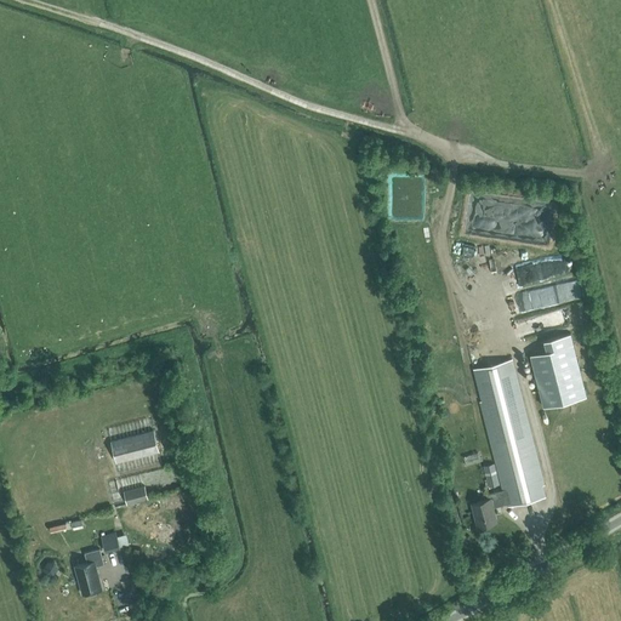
[(547,241),(553,210),(473,194),(467,226),(547,241)]
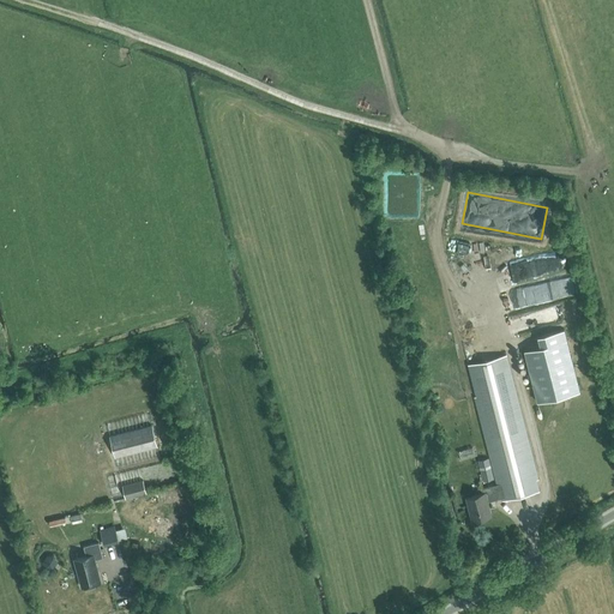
[(533,290),(535,305),(573,296),(570,282),(533,290)]
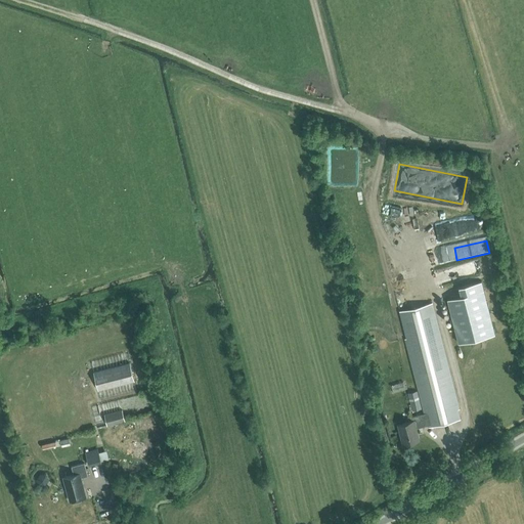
[(495,334),(482,281),(460,287),(462,297),(447,299),(460,343),(495,334)]
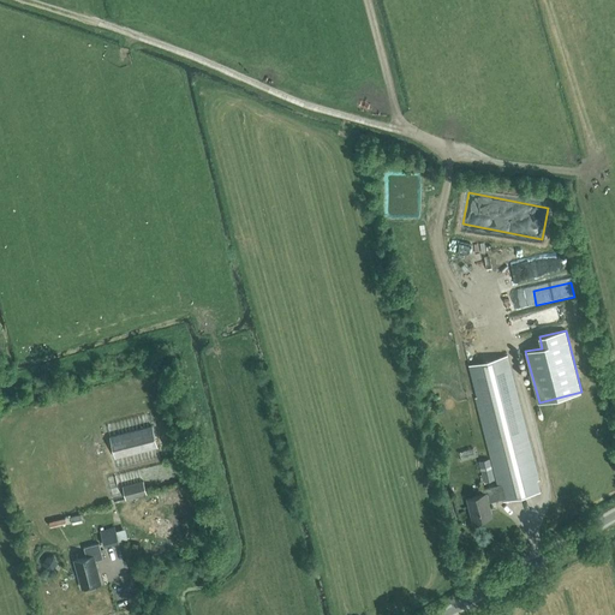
[(505,356),(469,365),(499,484),(481,489),(482,494),(465,499),(471,521),(490,517),(487,503),(501,499),(502,501),(538,493),(505,356)]
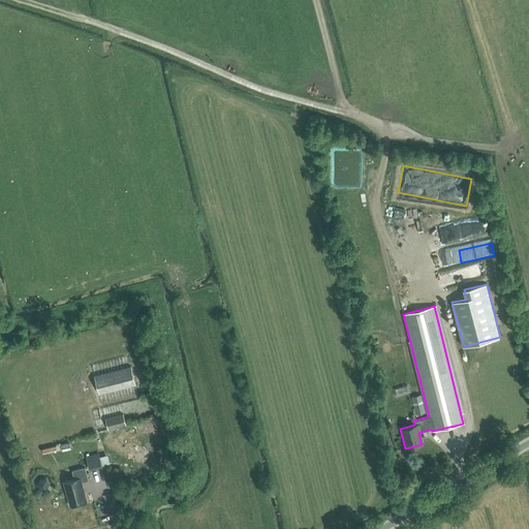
[(99,394),(135,384),(131,366),(94,375),(99,394)]
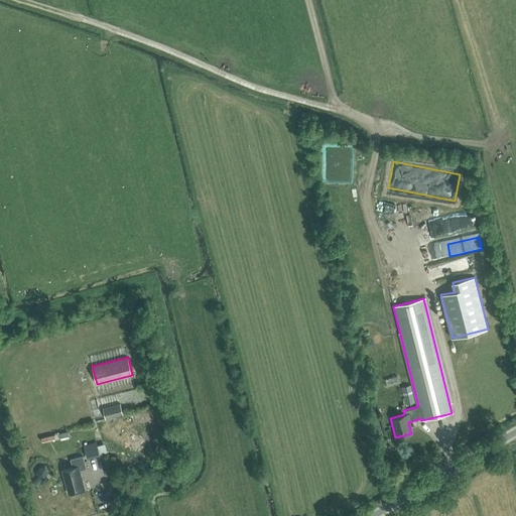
[(385,379),(387,385),(399,382),(397,376),(385,379)]
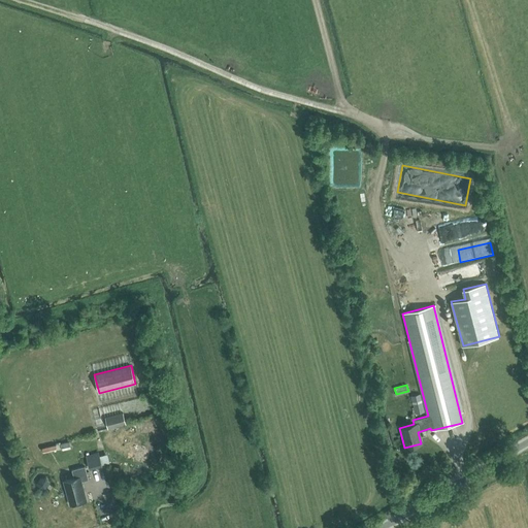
[(425,411),(420,394),(411,396),(416,414),(425,411)]
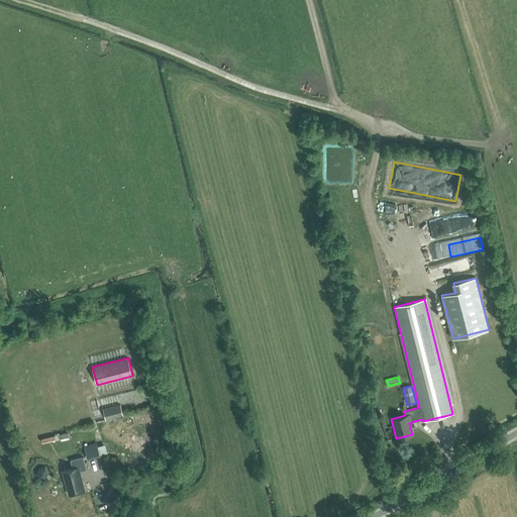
[(123,415),(120,404),(103,408),(106,420),(123,415)]
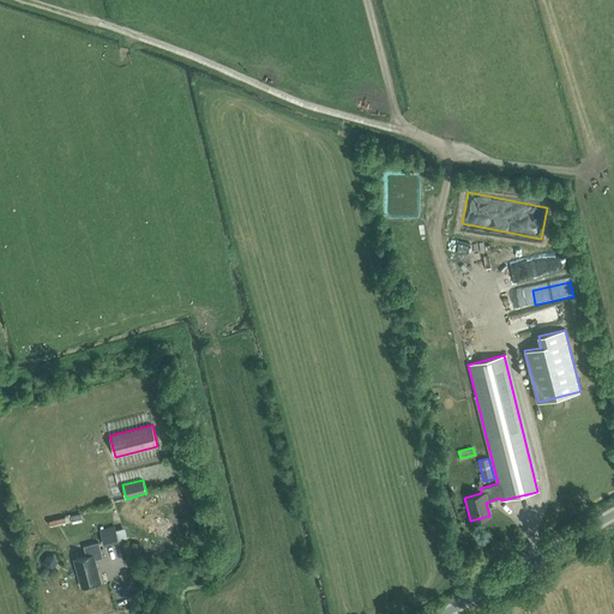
[(83,522),(82,516),(49,523),(50,528),(83,522)]
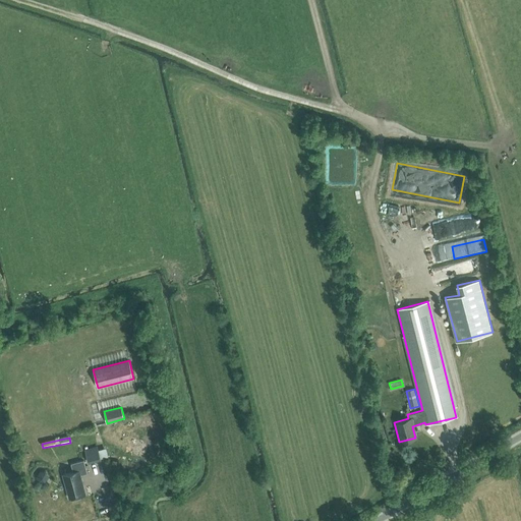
[(84,451),(89,465),(102,462),(101,460),(108,458),(106,449),(98,451),(97,447),(84,451)]
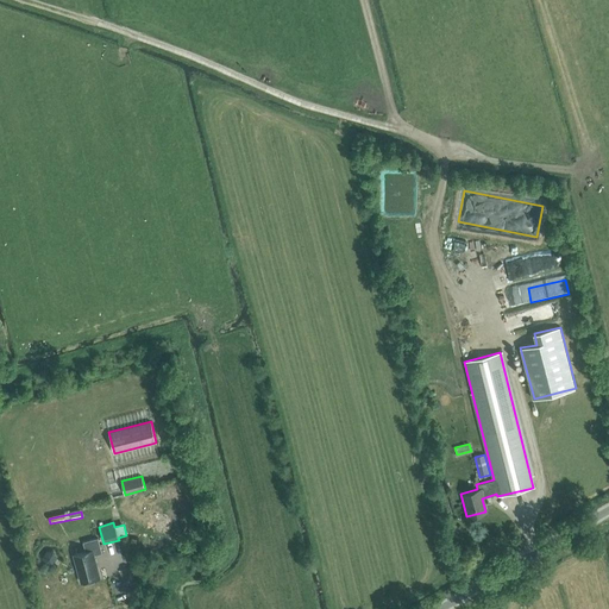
[(74,554),(81,582),(100,577),(94,554),(102,553),(98,538),(83,541),(86,551),(74,554)]
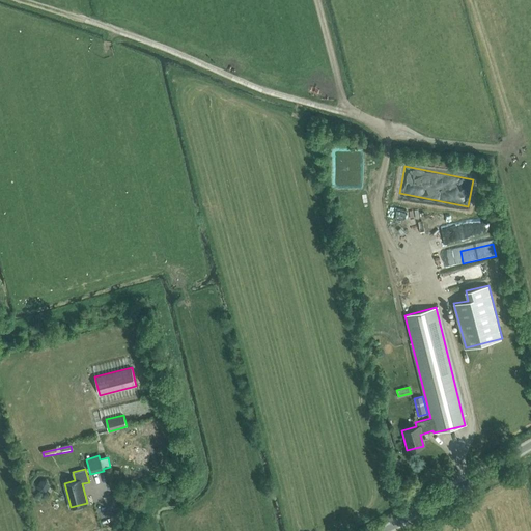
[(49,486),(47,481),(42,480),(38,484),(39,490),(46,491),(49,486)]
